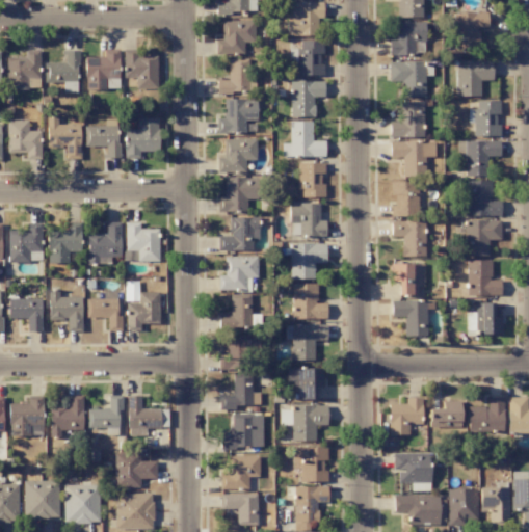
[(217,0),(217,14),(258,12),(257,0),(217,0)]
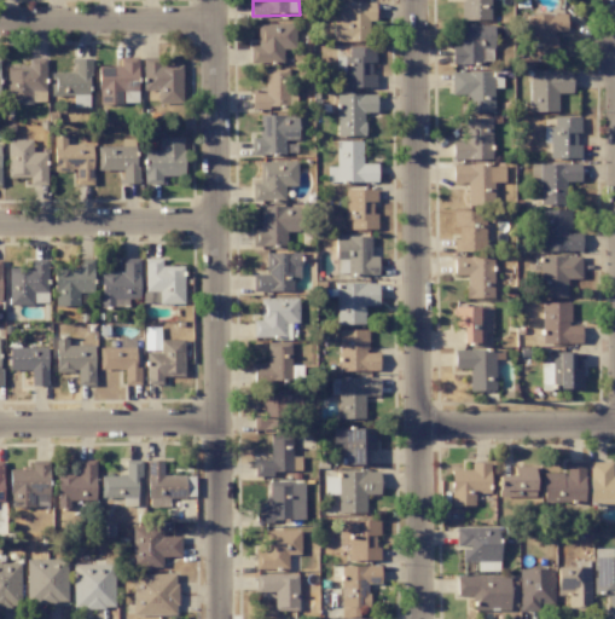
[(493,19),(492,0),(463,0),(464,21),(493,19)]
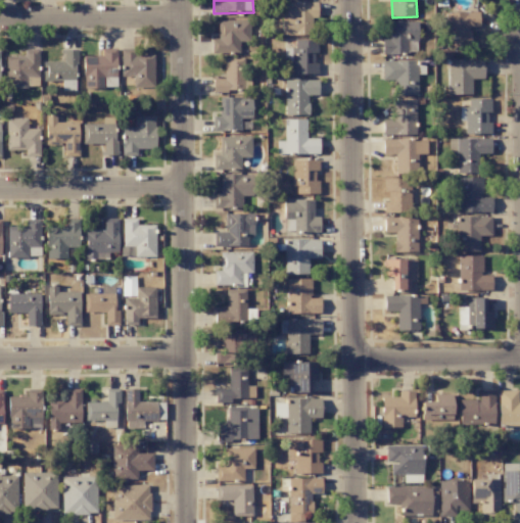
[(319,2),(283,3),(283,36),(314,35),(314,18),(320,17),(319,2)]
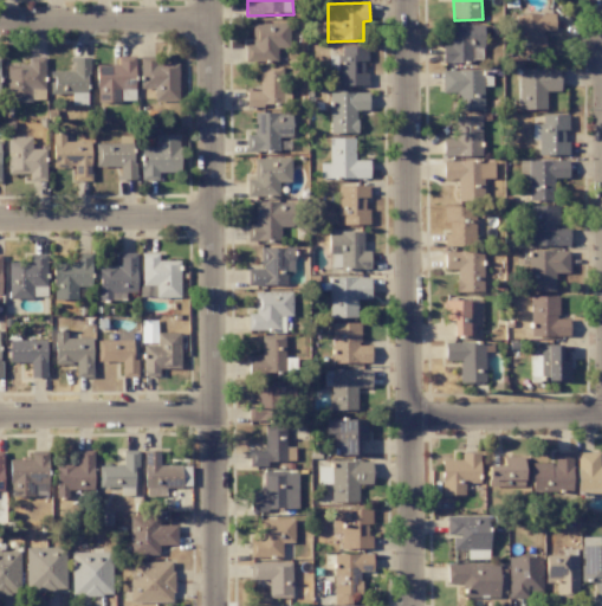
[(517,15),(518,56),(545,55),(545,32),(557,31),(557,14),(517,15)]
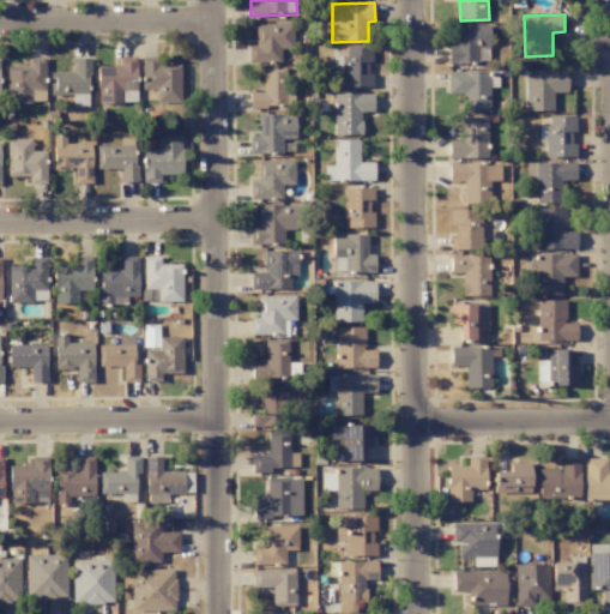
[(258,24),(259,46),(251,46),(251,64),(284,62),(283,48),(296,48),(295,24),(258,24)]
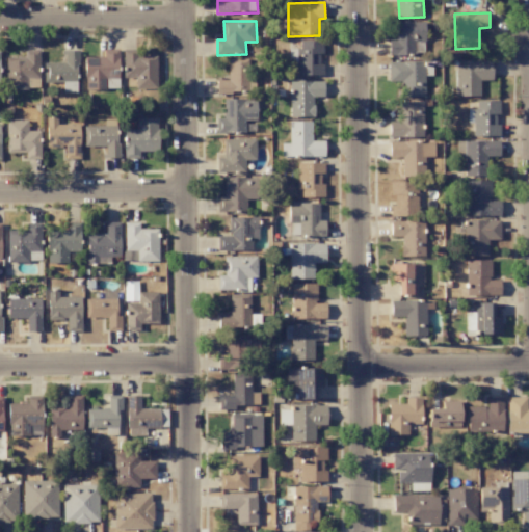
[(396,22),(396,40),(390,40),(390,54),(426,55),(427,22),(396,22)]
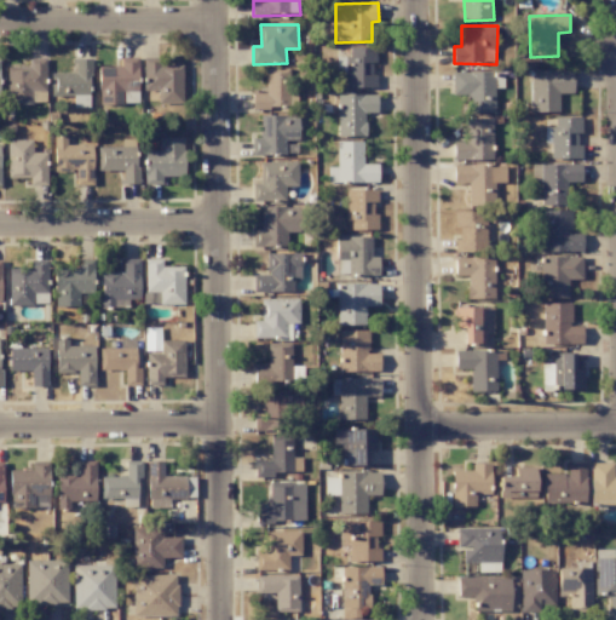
[(339,57),(339,73),(347,72),(347,89),(379,87),(379,75),(374,75),(373,64),(379,64),(379,47),(351,47),(351,57),(339,57)]
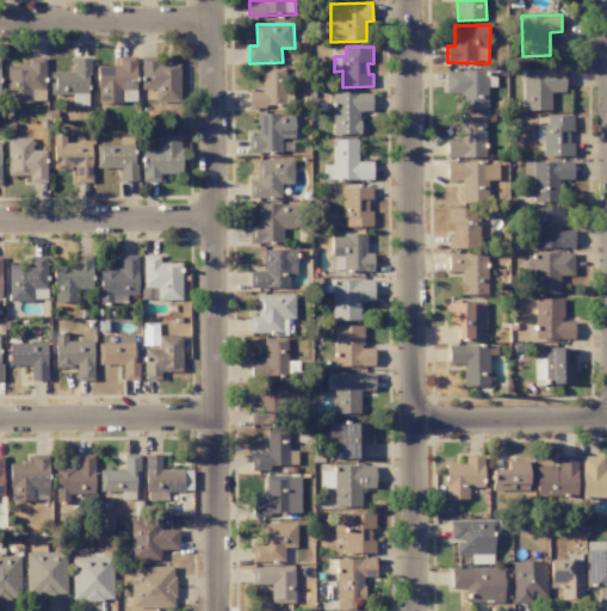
[(100,103),(138,103),(137,57),(121,57),(121,66),(99,66),(100,103)]
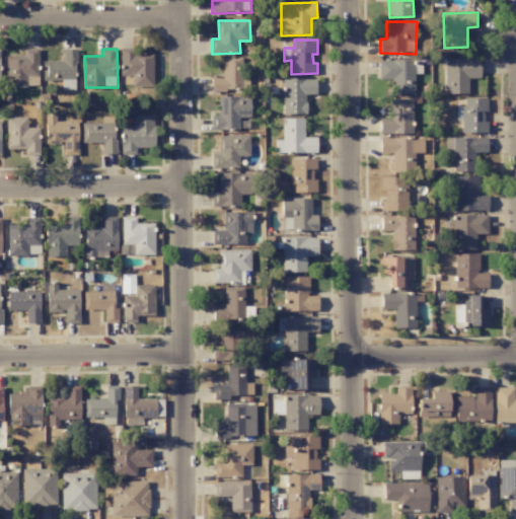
[(40,50),(26,50),(26,56),(8,56),(8,87),(41,86),(40,50)]
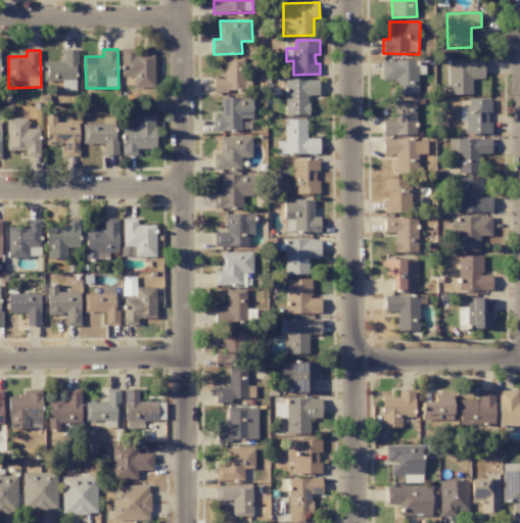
[(79,91),(78,50),(64,50),(65,61),(45,62),(45,82),(63,82),(63,91),(79,91)]
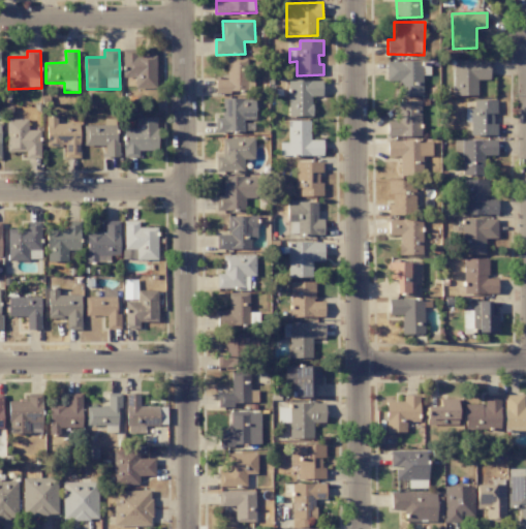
[(157,52),(124,53),(125,88),(158,88),(157,52)]
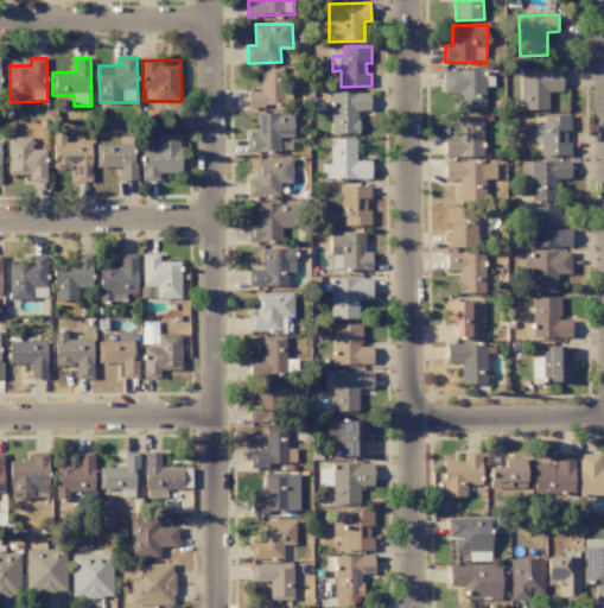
[(286,68),(264,67),(262,90),(249,90),(249,106),(293,107),(293,88),(286,88),(286,68)]
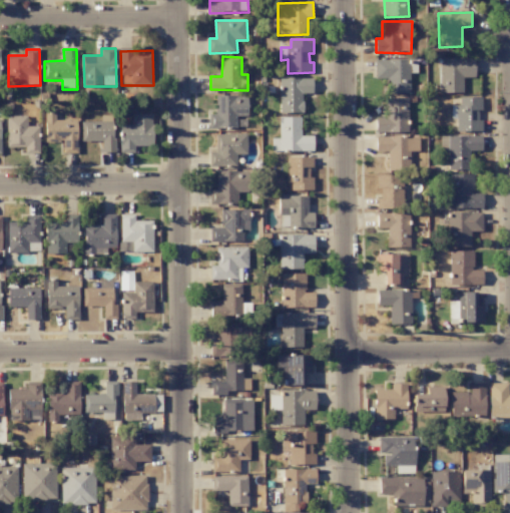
[(442,93),(465,92),(464,77),(476,77),(476,58),(441,59),(442,93)]
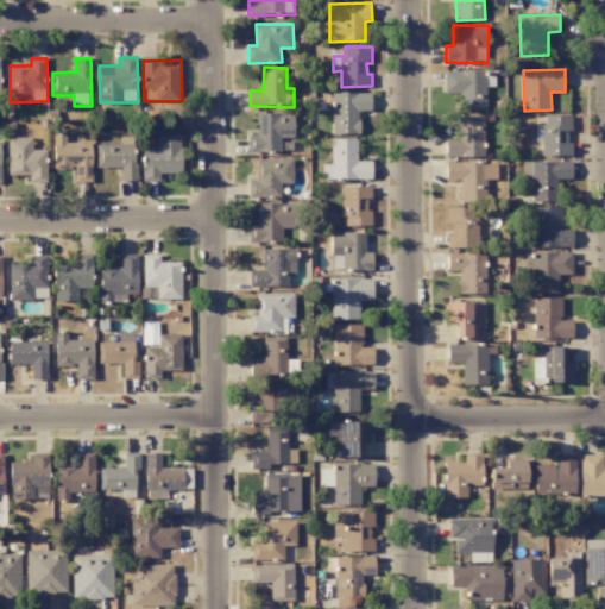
[(460,112),(489,111),(487,70),(446,70),(447,94),(460,94),(460,112)]
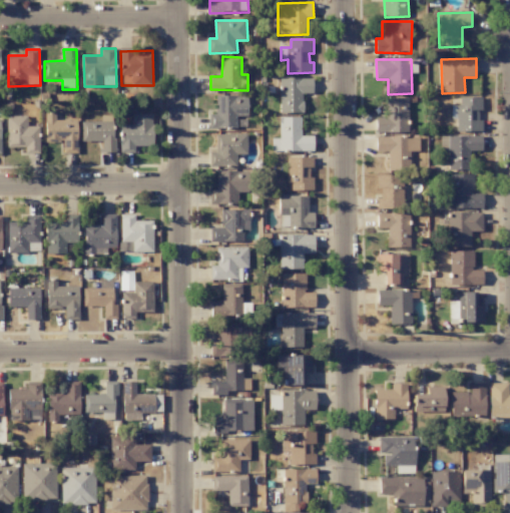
[(282,112),(305,113),(305,93),(314,93),(314,79),(282,78),(282,112)]
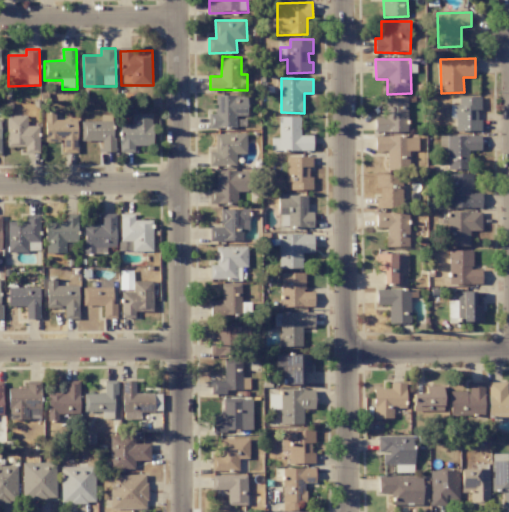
[(210,128),(238,128),(238,116),(249,116),(248,95),(216,96),(217,114),(210,114),(210,128)]
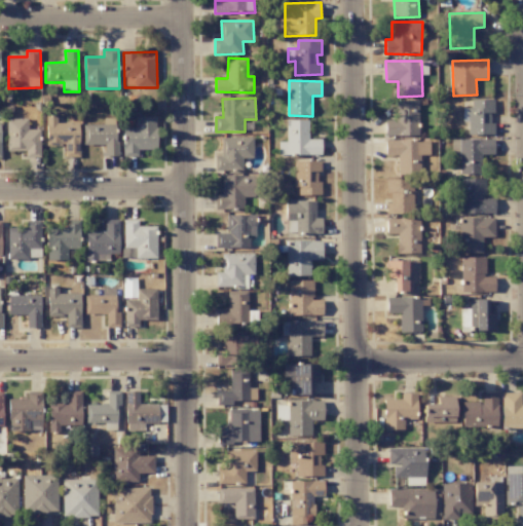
[(420,135),(419,100),(397,101),(397,120),(386,120),(386,137),(420,135)]
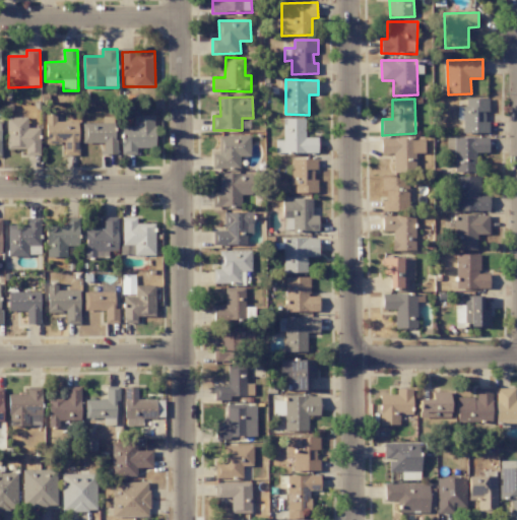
[(489,99),(467,99),(467,107),(458,107),(458,121),(464,120),(464,133),(491,132),(490,122),(489,122),(489,99)]
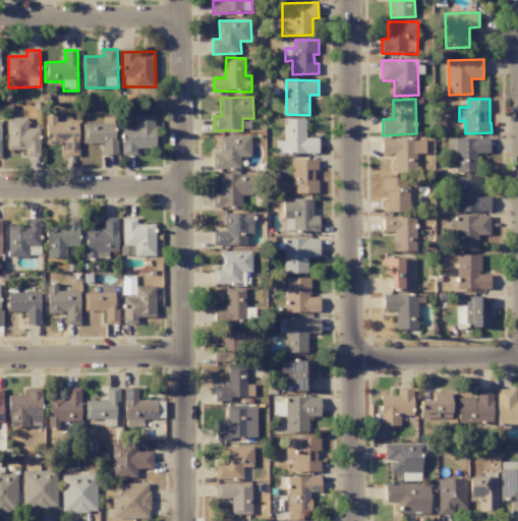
[(58,122),(58,114),(46,114),(47,145),(65,145),(66,156),(80,156),(79,121),(58,122)]
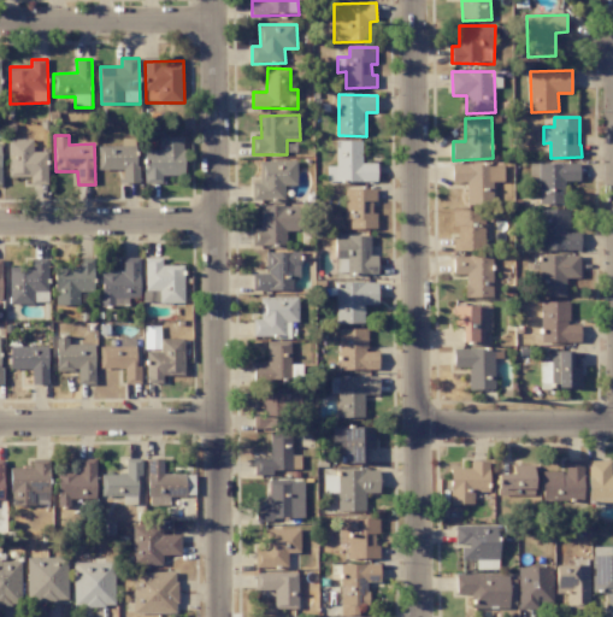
[(184,136),(160,136),(160,150),(146,151),(147,183),(164,183),(164,175),(186,175),(184,136)]
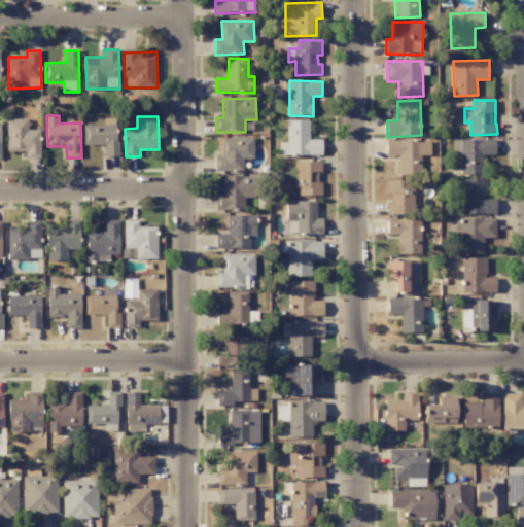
[(9,151),(28,151),(28,157),(42,157),(41,130),(30,130),(30,118),(8,119),(9,151)]
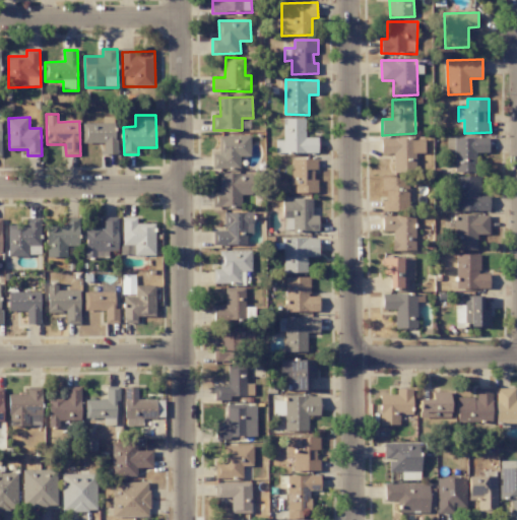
[(84,123),(84,143),(105,143),(104,154),(117,154),(117,117),(105,117),(105,124),(84,123)]
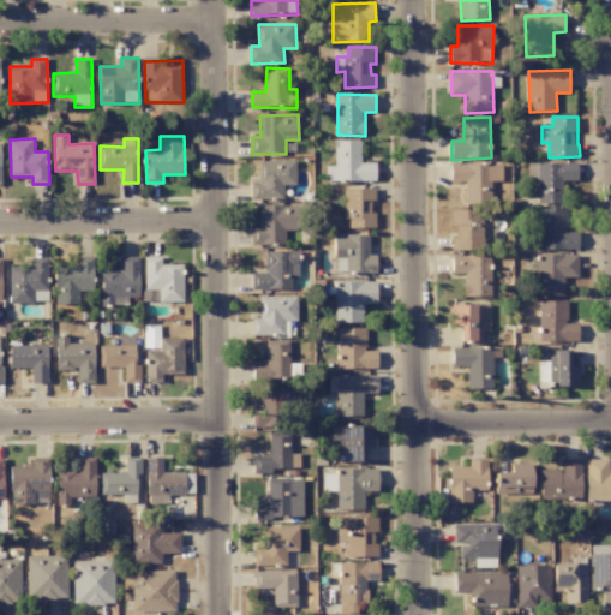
[(336,141),(336,166),(328,166),(328,181),(377,181),(377,162),(361,162),(361,141),(336,141)]
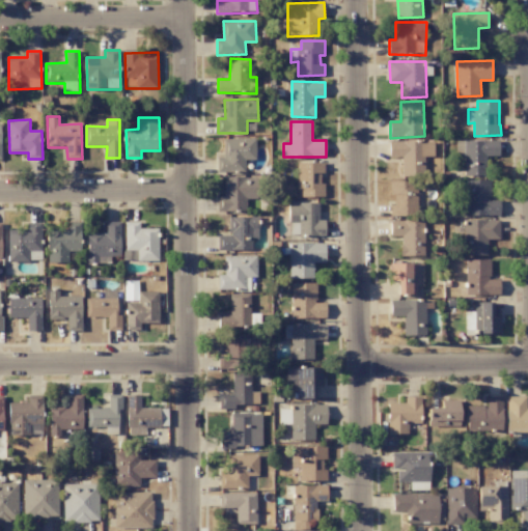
[(219,172),(247,172),(247,160),(257,160),(257,139),(224,139),(224,158),(218,158),(219,172)]
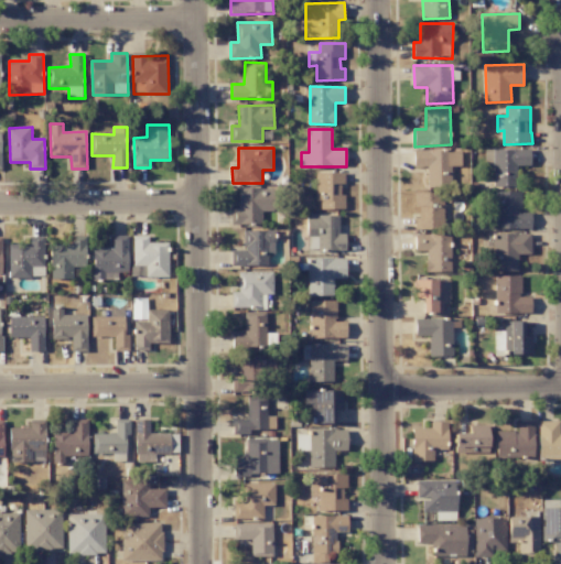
[(518,186),(518,166),(532,166),(532,149),(494,150),(495,187),(518,186)]
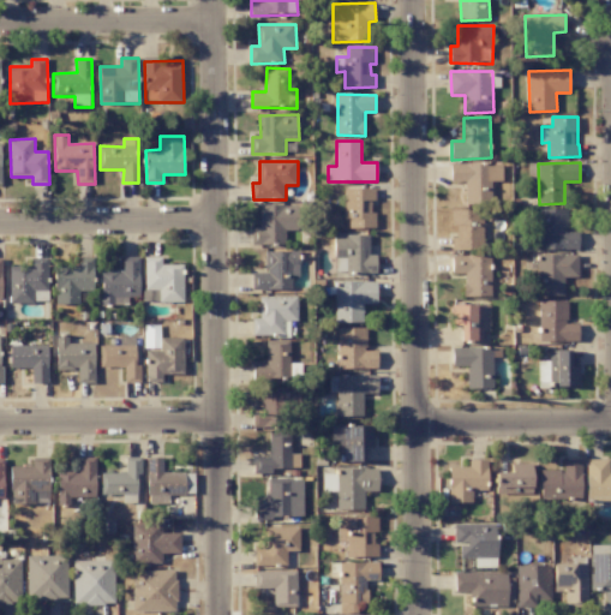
[(453,183),(466,183),(467,204),(493,204),(492,181),(504,181),(503,163),(451,165),(453,183)]
